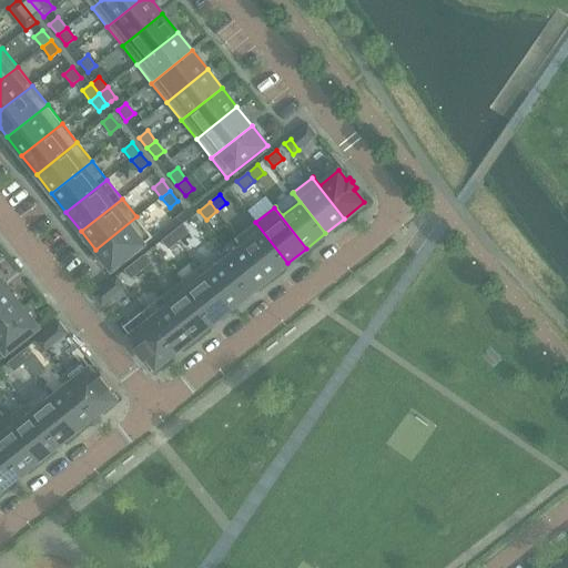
[(111,270),(152,237),(137,216),(95,250),(111,270)]
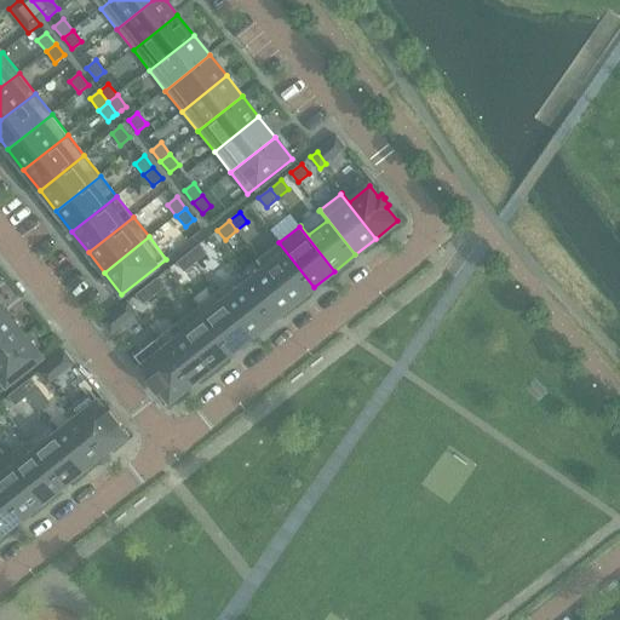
[(314,287),(279,242),(258,258),(293,303),(314,287)]
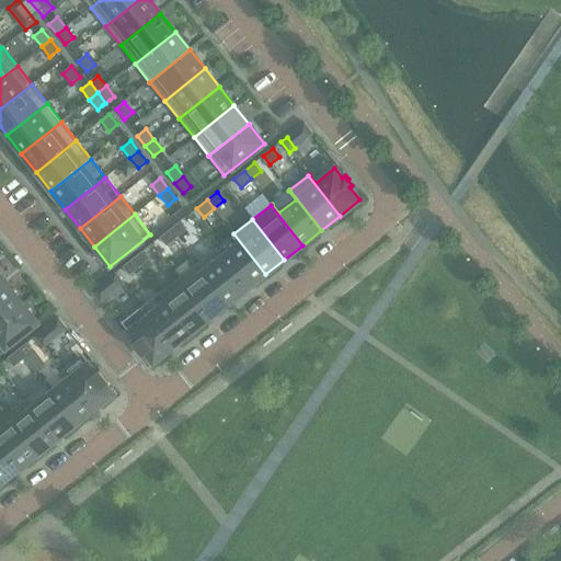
[(180,221),(170,229),(176,238),(186,230),(180,221)]
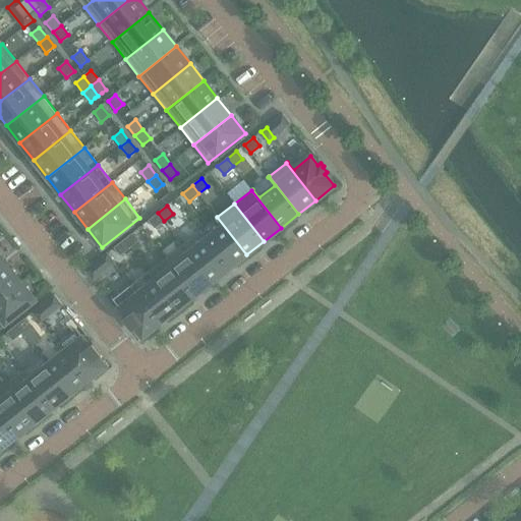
[(164,221),(158,213),(148,221),(155,229),(164,221)]
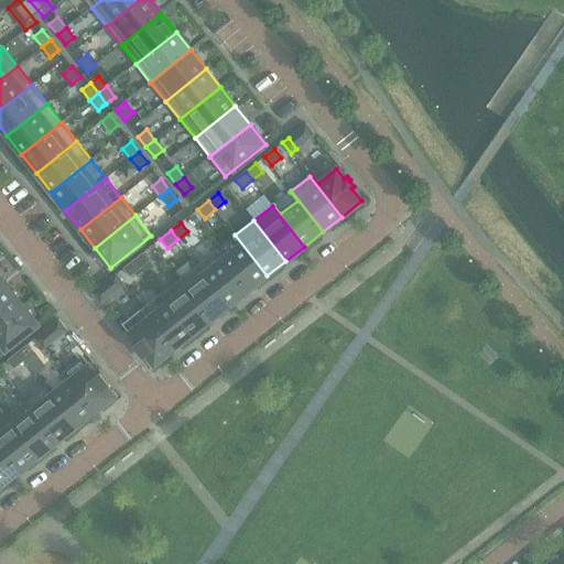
[(267,275),(235,235),(235,236),(241,245),(224,258),(217,249),(216,250),(248,291),(267,275)]
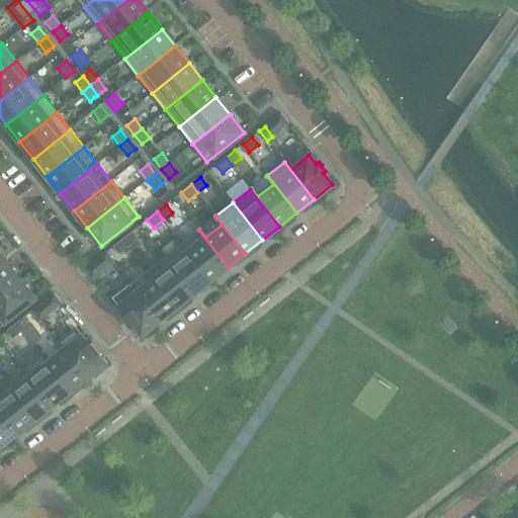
[(228,267),(198,230),(181,243),(210,280),(228,267)]
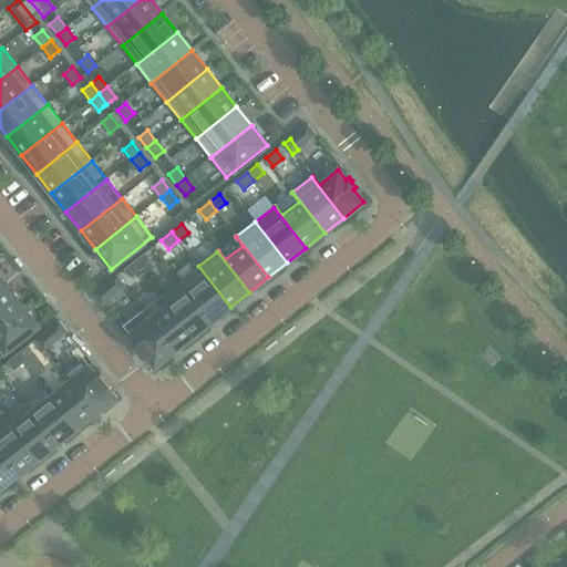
[(144,254),(134,261),(141,270),(152,263),(144,254)]
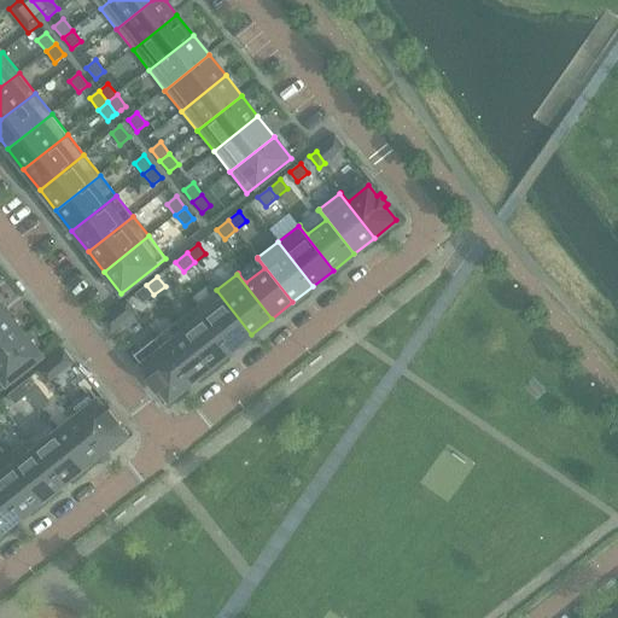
[(153,295),(146,285),(135,295),(143,304),(153,295)]
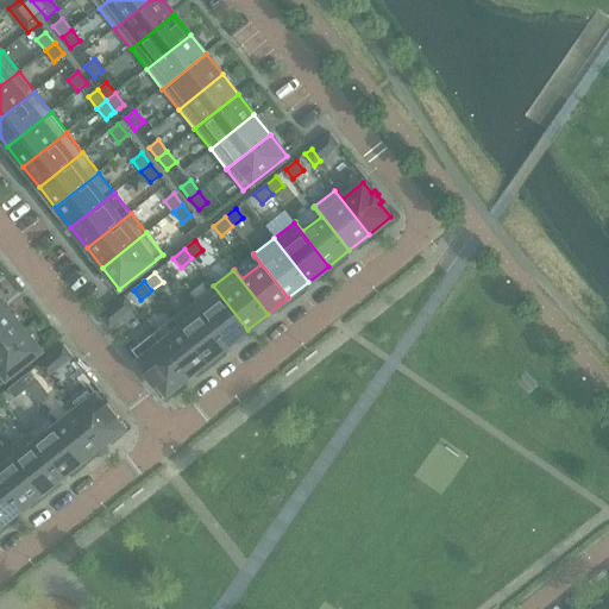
[(248,330),(213,286),(193,302),(227,346),(248,330)]
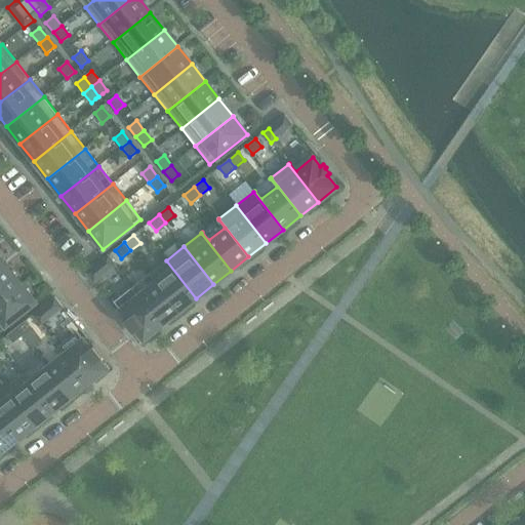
[(115,266),(108,255),(102,260),(85,273),(93,283),(110,270),(115,266)]
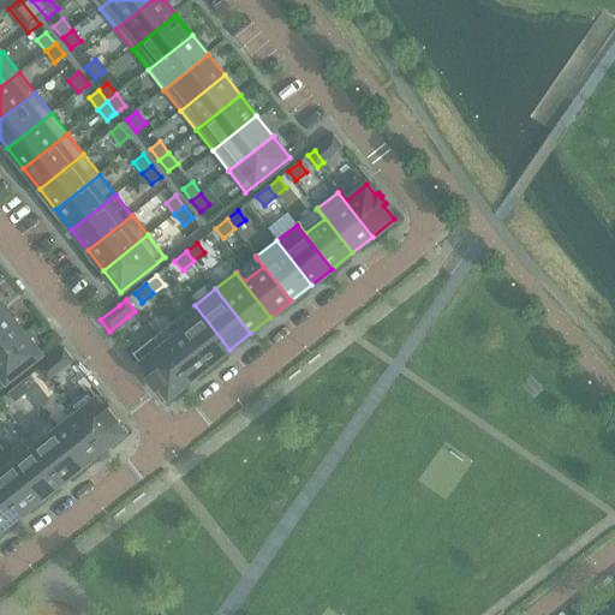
[(230,350),(195,305),(174,321),(210,365),(230,350)]
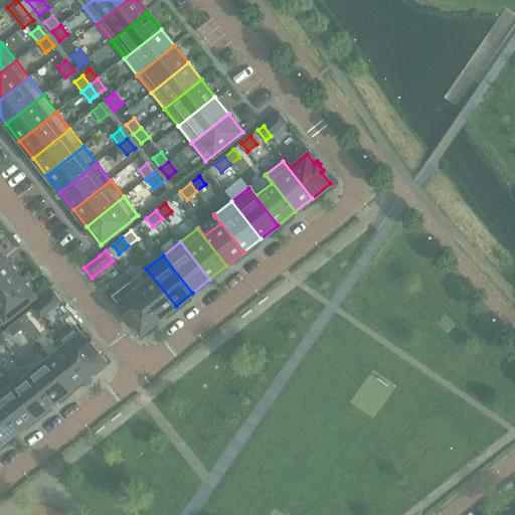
[(0,294),(20,279),(7,262),(0,267),(0,294)]
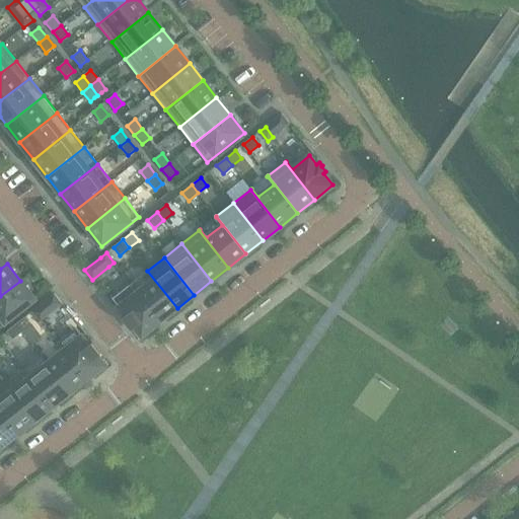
[(177,308),(147,271),(130,285),(160,321),(177,308)]
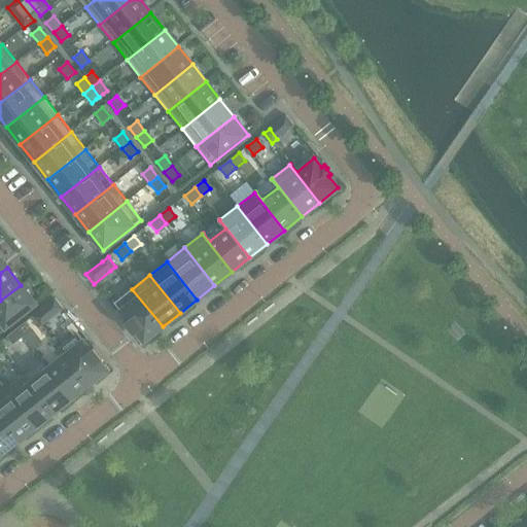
[(0,320),(5,327),(35,304),(21,285),(0,301),(0,320)]
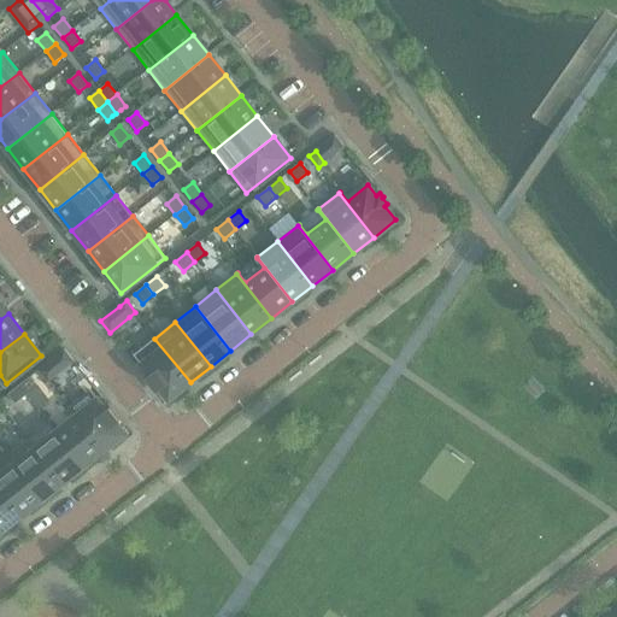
[(191,382),(154,339),(162,348),(141,364),(150,375),(146,378),(157,392),(160,388),(169,399),(191,382)]
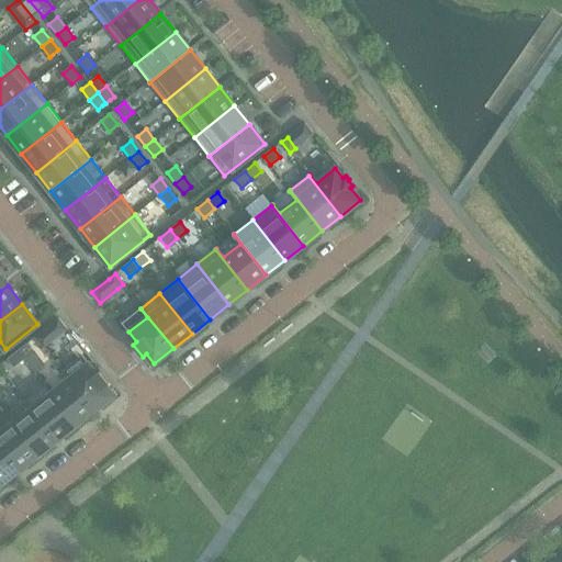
[(49,343),(67,329),(58,318),(41,333),(35,337),(44,347),(49,343)]
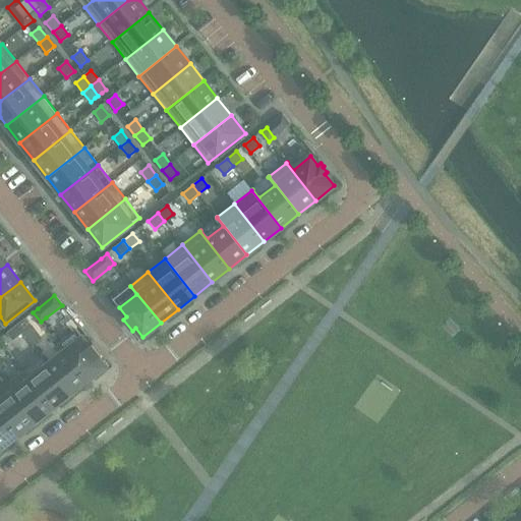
[(32,326),(25,317),(15,326),(22,334),(32,326)]
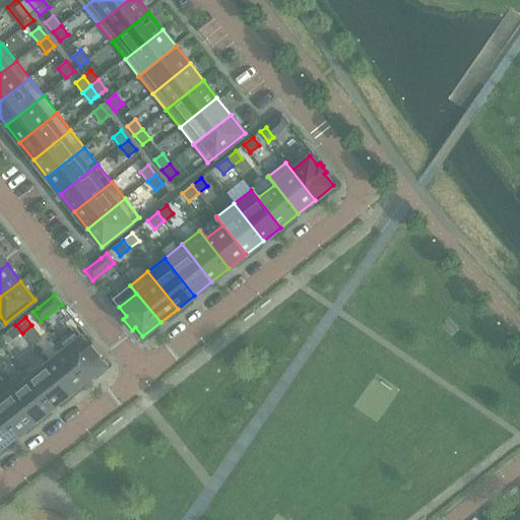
[(22,333),(15,325),(6,332),(12,340),(22,333)]
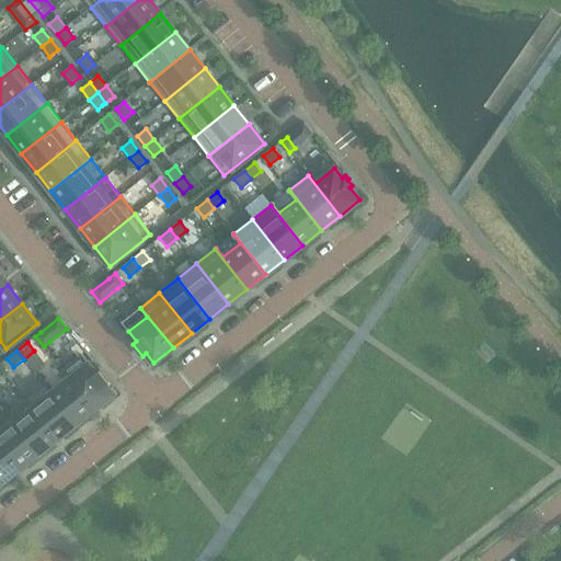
[(114,395),(106,385),(110,382),(100,369),(96,373),(89,363),(69,378),(94,410),(114,395)]
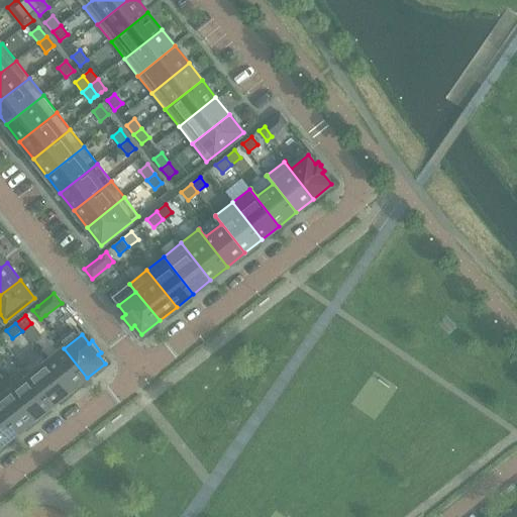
[(87,378),(64,348),(46,363),(70,392),(87,378)]
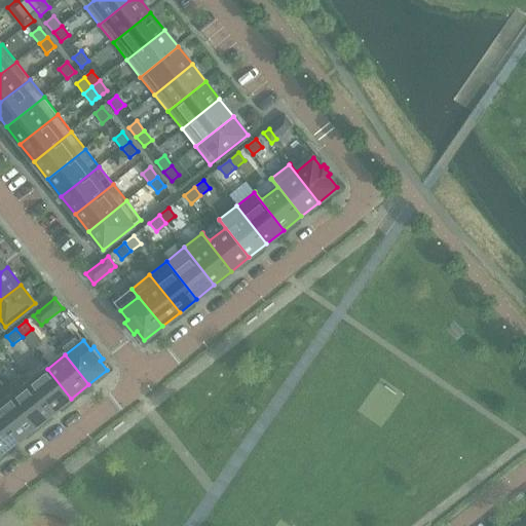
[(71,399),(47,369),(31,381),(25,373),(24,374),(53,412),(71,399)]
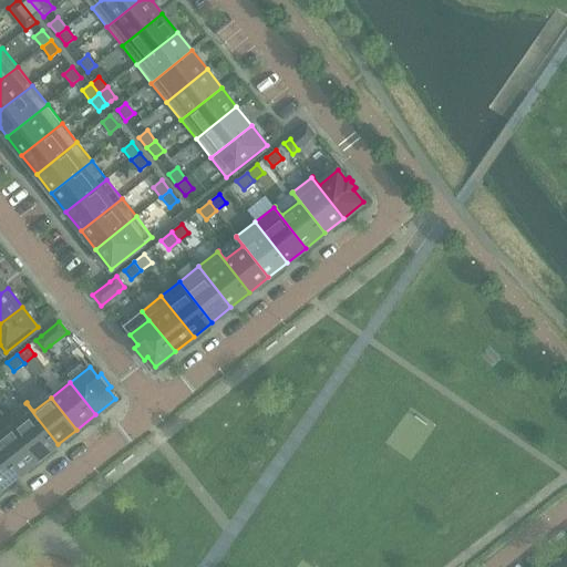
[(58,444),(26,403),(7,419),(39,459),(58,444)]
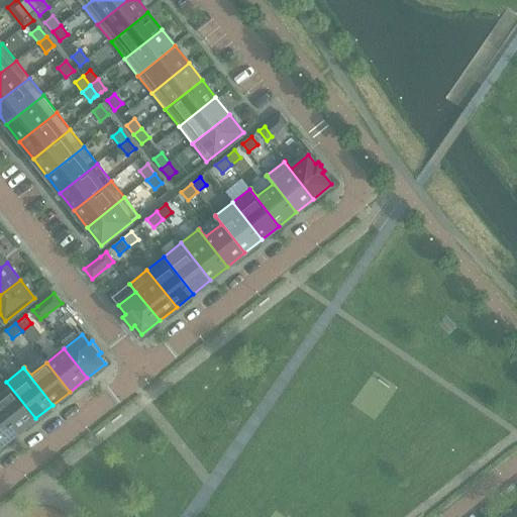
[(35,418),(6,382),(0,386),(0,409),(18,432),(35,418)]
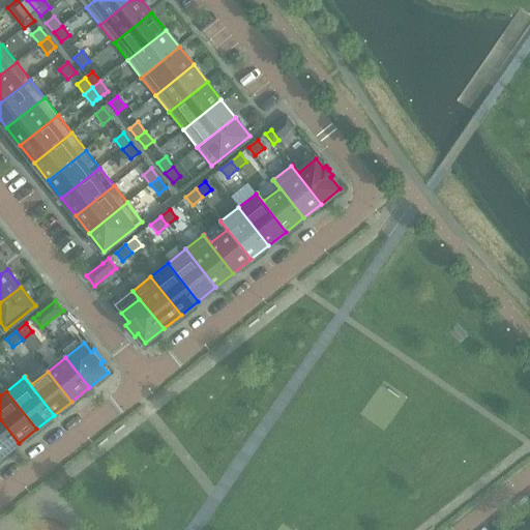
[(19,443),(0,419),(0,454),(1,457),(19,443)]
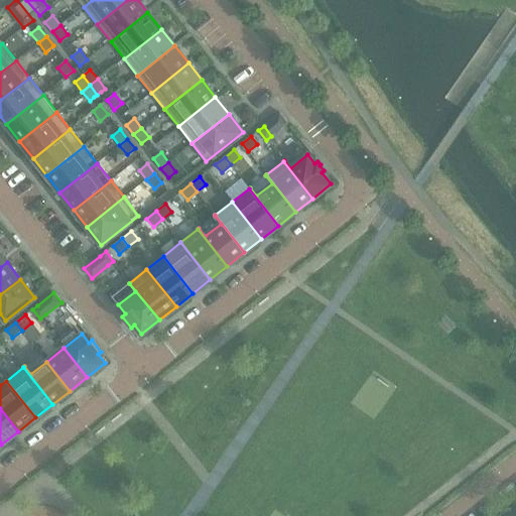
[(515,515),(515,505),(502,515),(515,515)]
